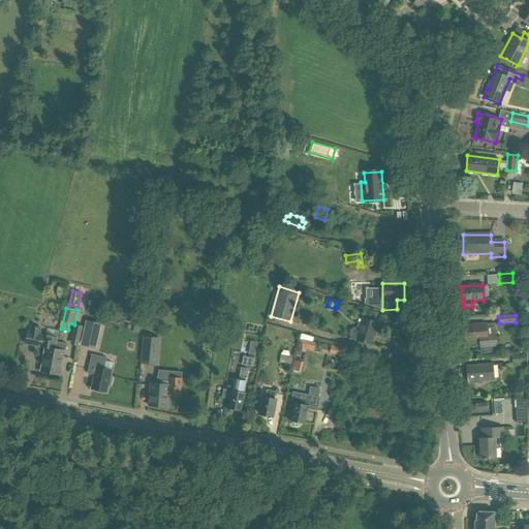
[(349,335),(351,339),(356,340),(371,344),(375,330),(376,331),(378,322),(363,318),(360,330),(354,329),(350,331),(349,335)]
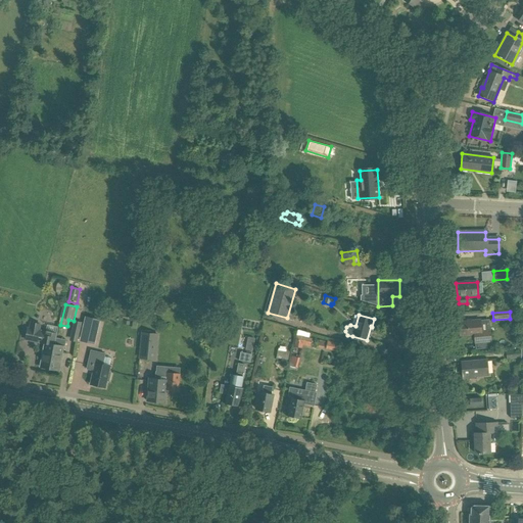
[(98,328),(99,320),(85,317),(83,325),(98,328)]
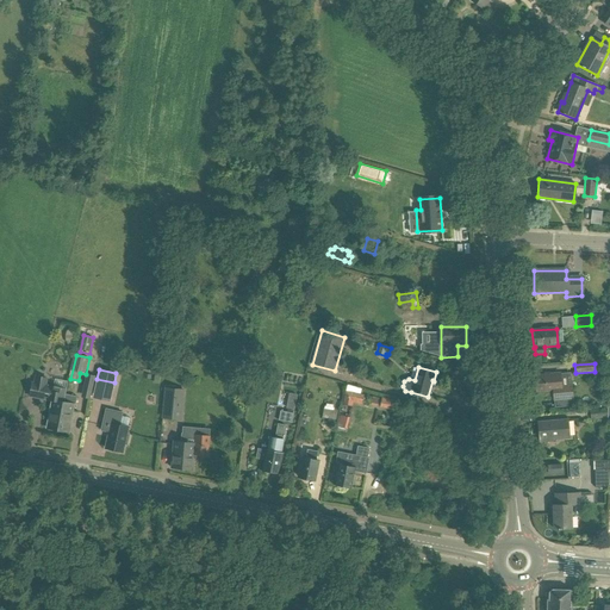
[(534,375),(536,393),(552,391),(553,400),(572,399),(571,386),(560,387),(559,374),(534,375)]
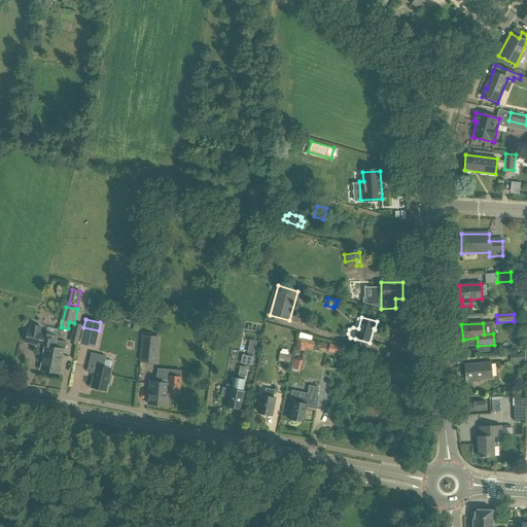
[(40,370),(48,372),(50,362),(51,354),(57,355),(59,348),(56,347),(57,341),(58,337),(39,334),(40,327),(31,325),(30,331),(28,330),(26,342),(45,346),(40,370)]
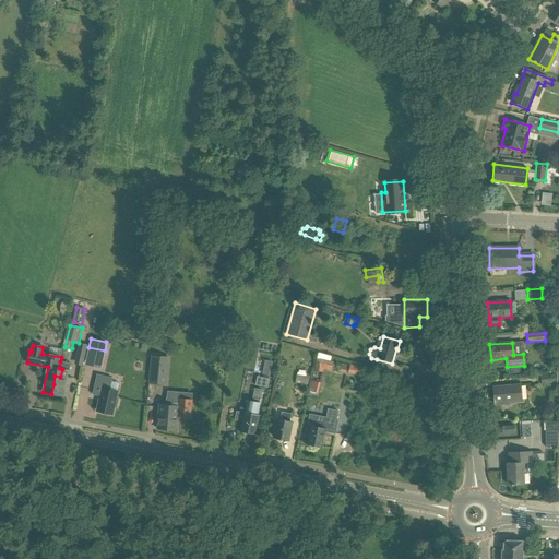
[(153,356),(151,383),(162,384),(164,367),(167,367),(168,358),(153,356)]
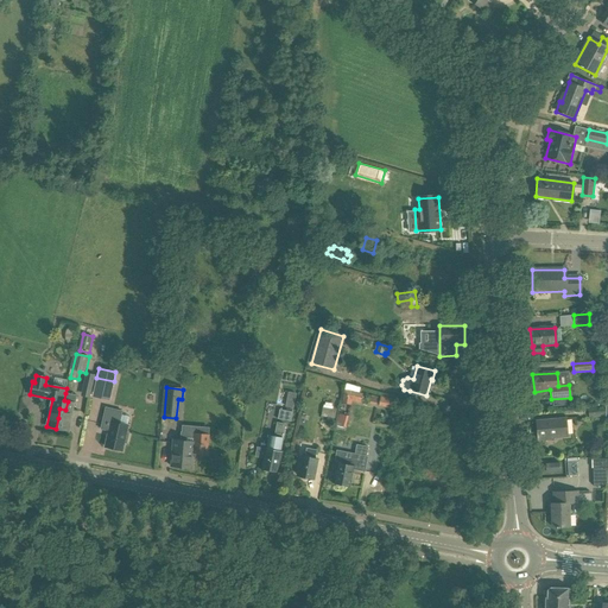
[(328,398),(336,407),(349,397),(341,387),(328,398)]
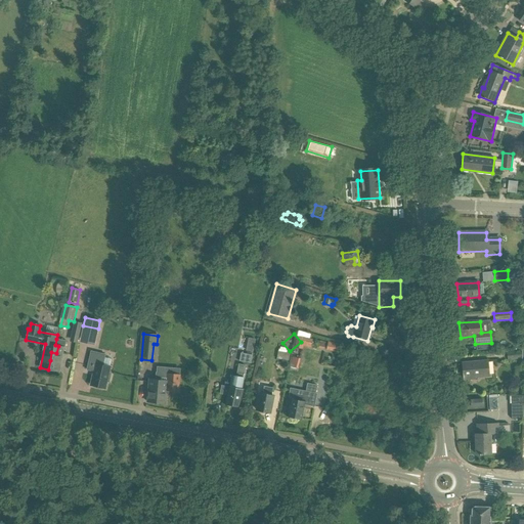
[(248,338),(246,350),(253,351),(255,340),(248,338)]
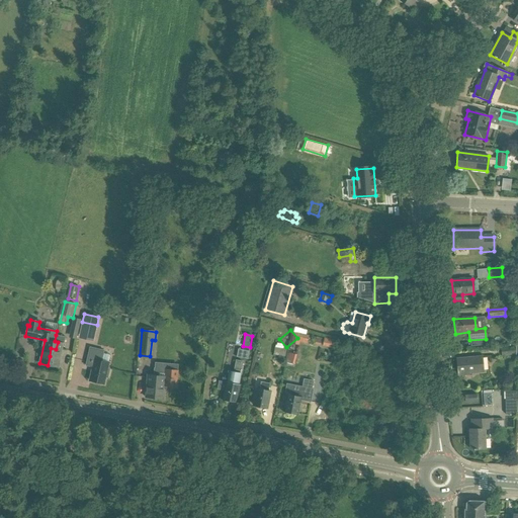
[(50,356),(48,365),(59,367),(63,344),(64,344),(66,337),(56,335),(55,341),(58,342),(56,349),(51,348),(50,356)]
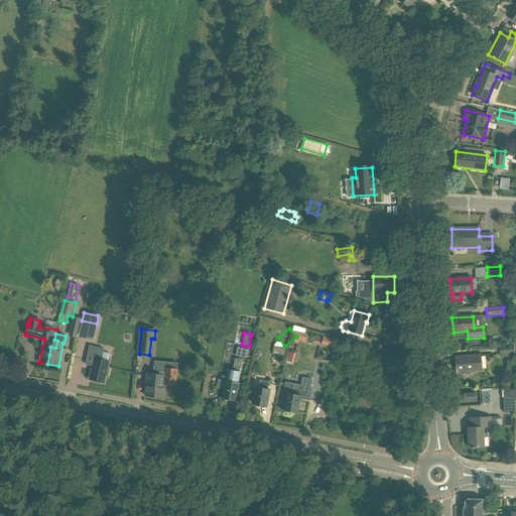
[(243,354),(245,347),(235,344),(233,351),(243,354)]
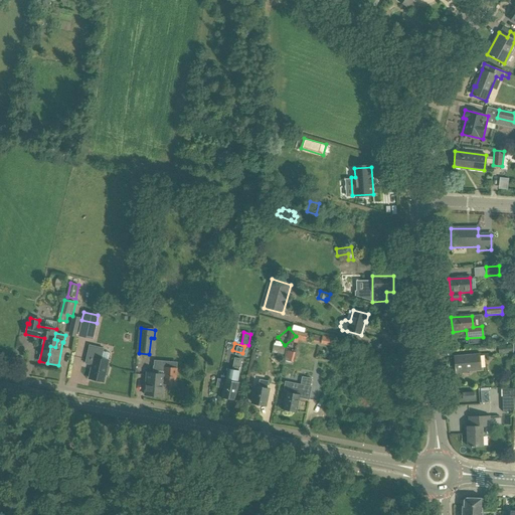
[(90,345),(86,363),(93,365),(90,379),(104,382),(105,375),(108,375),(109,367),(107,367),(109,361),(101,359),(104,348),(90,345)]
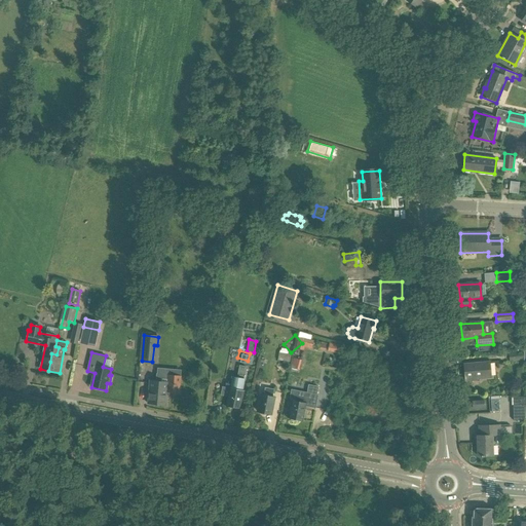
[(463,364),(465,381),(477,380),(477,379),(490,377),(489,362),(463,364)]
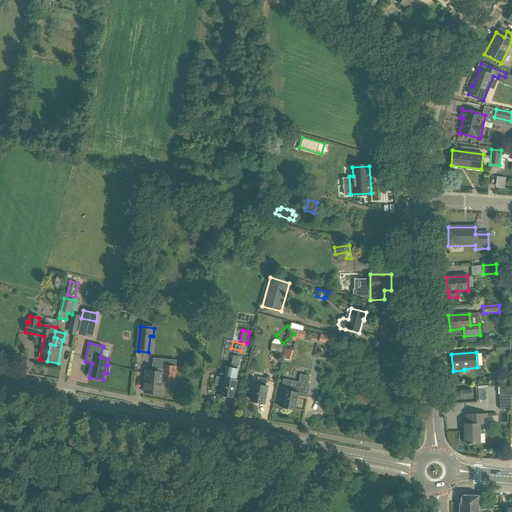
[(226,367),(224,378),(217,377),(215,384),(222,386),(221,394),(222,395),(223,397),(226,397),(228,396),(233,397),(237,381),(235,380),(240,357),(232,356),(230,368),(226,367)]
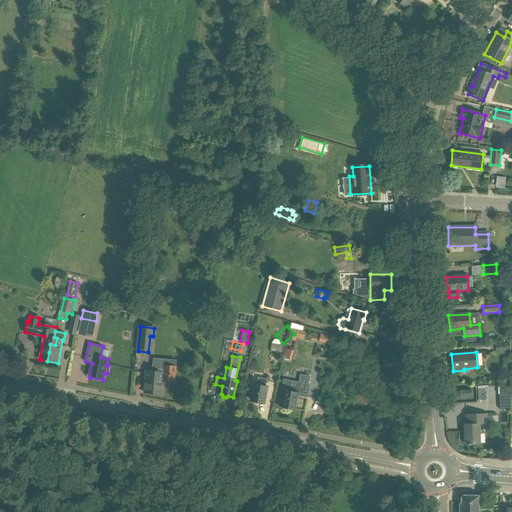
[(314,367),(315,357),(308,356),(307,367),(314,367)]
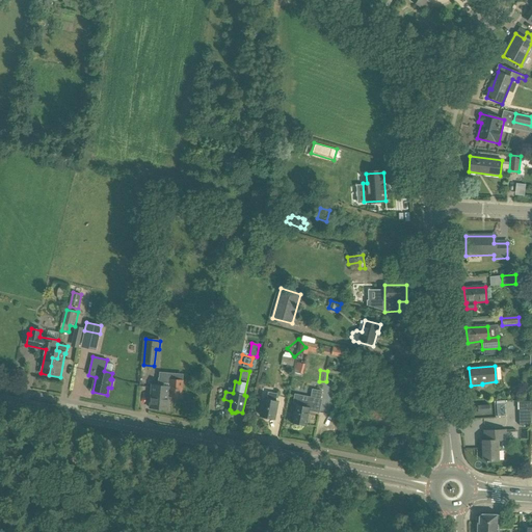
[(150,408),(168,409),(169,397),(181,398),(183,380),(170,379),(170,387),(152,386),(150,408)]
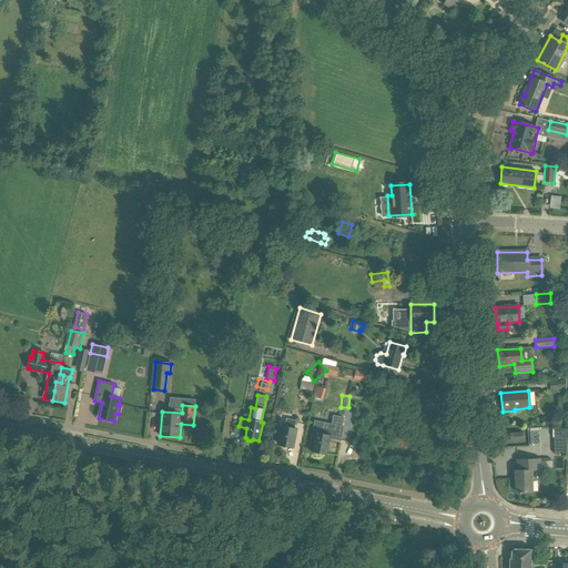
[(279,445),(281,445),(282,446),(285,447),(286,446),(293,447),(296,429),(294,428),(295,422),(287,419),(286,427),(282,426),(279,445)]
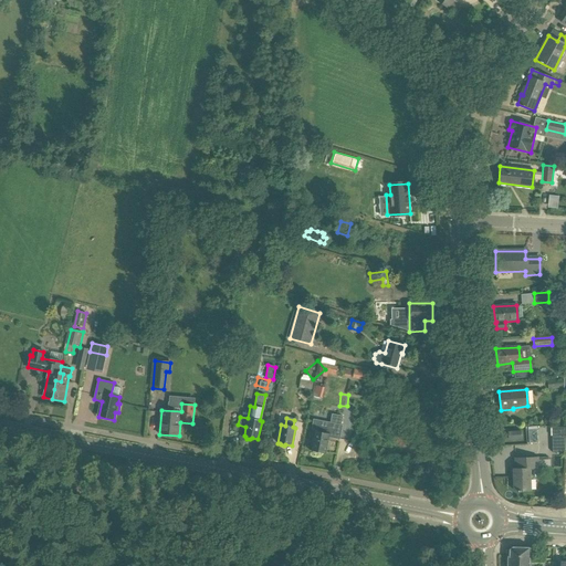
[(311,430),(315,431),(312,449),(313,450),(314,452),(318,452),(320,451),(325,452),(328,438),(338,440),(342,426),(313,420),(311,430)]
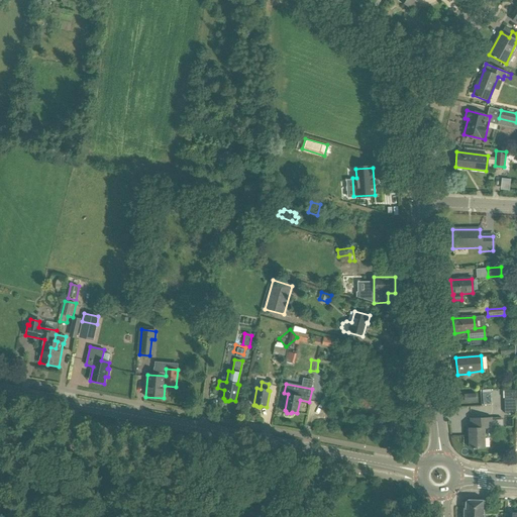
[(516,411),(516,408),(516,390),(505,390),(505,414),(516,414),(516,411)]
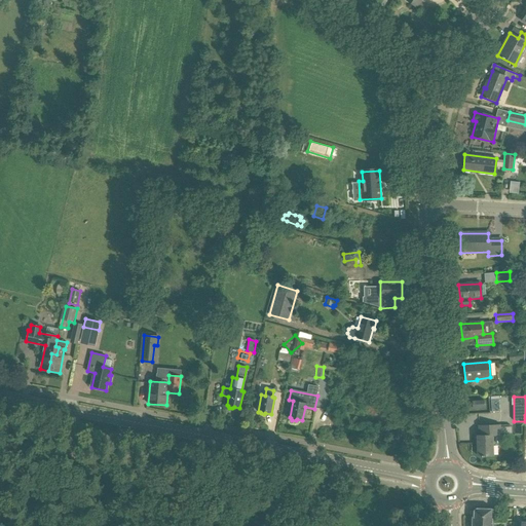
[(477,436),(477,456),(492,455),(492,436),(499,436),(499,425),(479,425),(479,436),(477,436)]
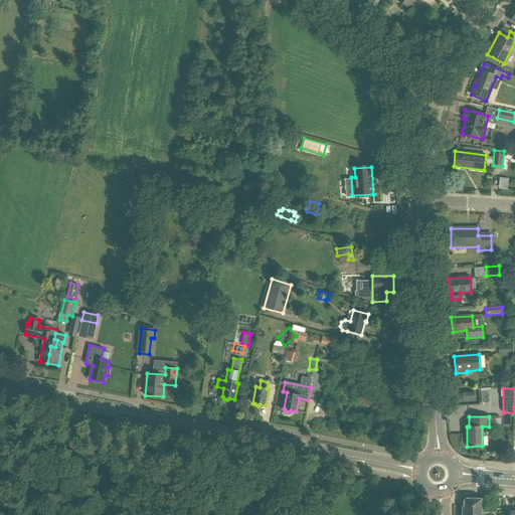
[(462,514),(483,514),(484,514),(482,514),(482,499),(467,499),(464,501),(464,507),(463,507),(462,514)]
